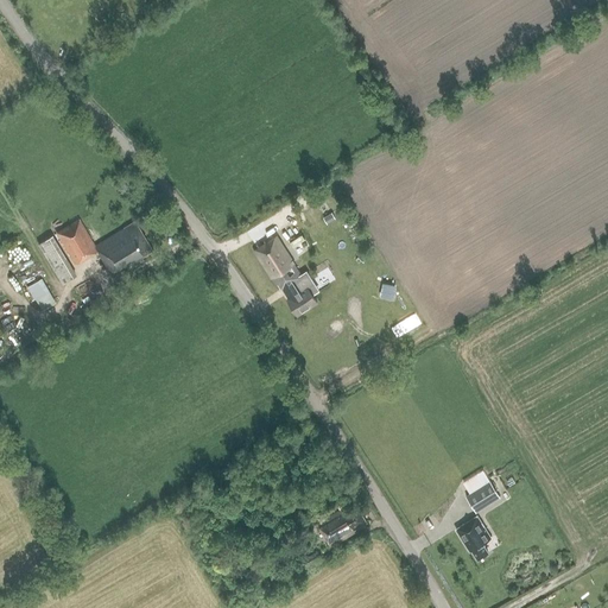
[(331,213),(323,217),(327,225),(336,219),(331,213)]
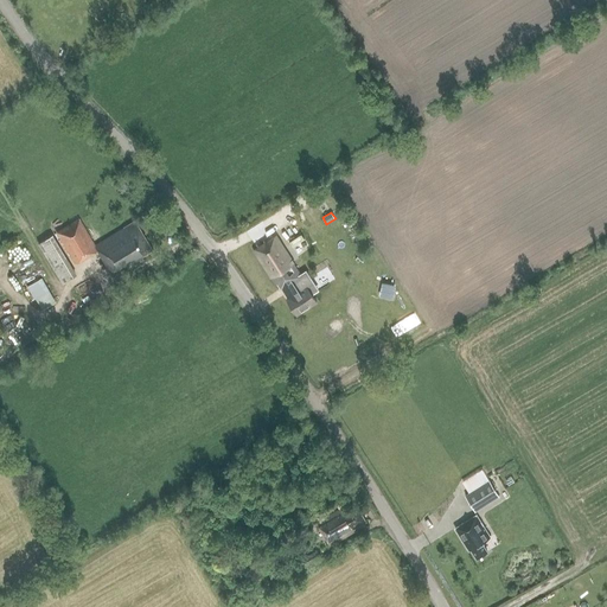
[(135,221),(123,228),(95,246),(80,219),(57,234),(76,264),(96,251),(113,278),(142,259),(141,256),(152,250),(135,221)]
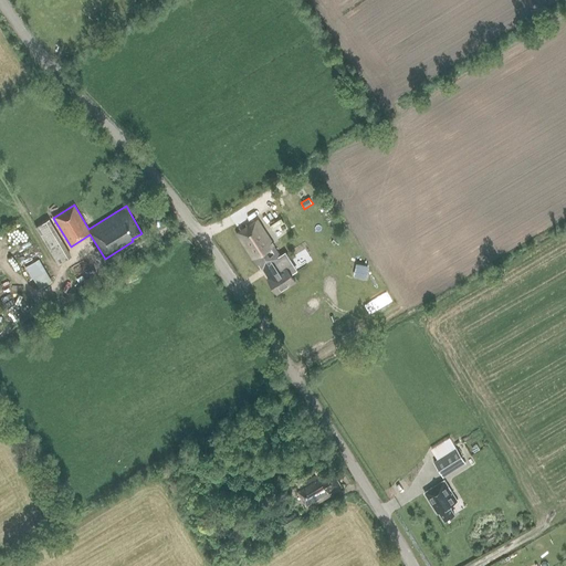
[(278,240),(291,231),(279,215),(266,223),(278,240)]
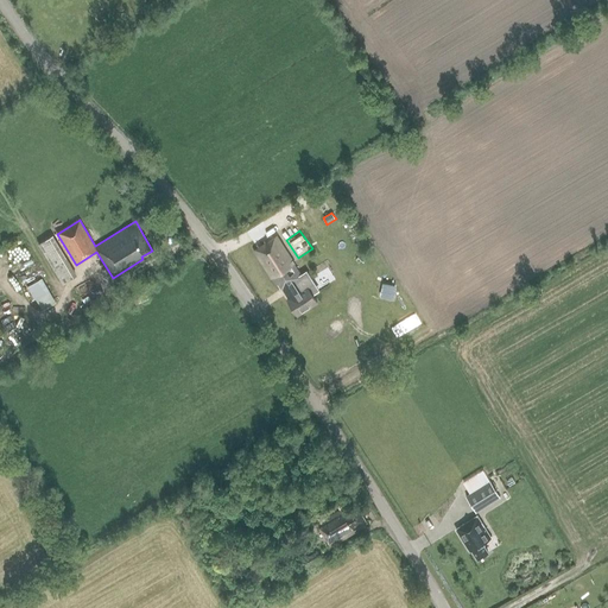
[(62,283),(75,274),(52,234),(38,241),(62,283)]
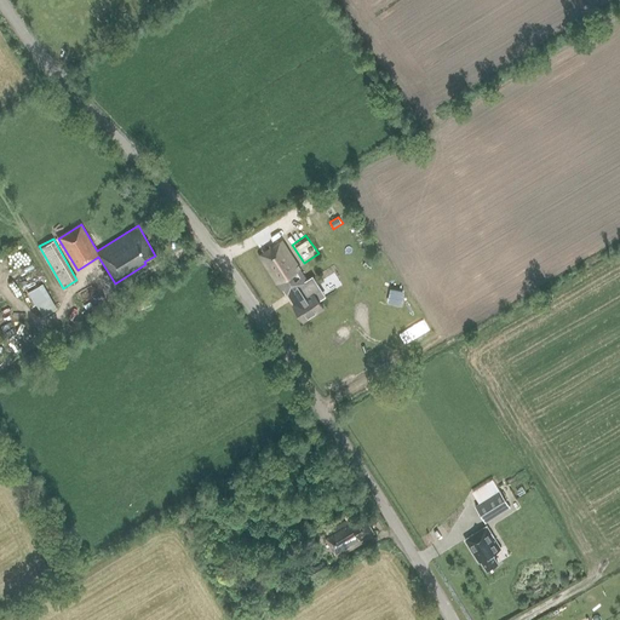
[(282,241),(259,256),(281,291),(283,290),(287,296),(288,294),(294,304),(293,305),(303,321),(323,308),(314,294),(320,291),(321,292),(313,277),(308,281),(282,241)]
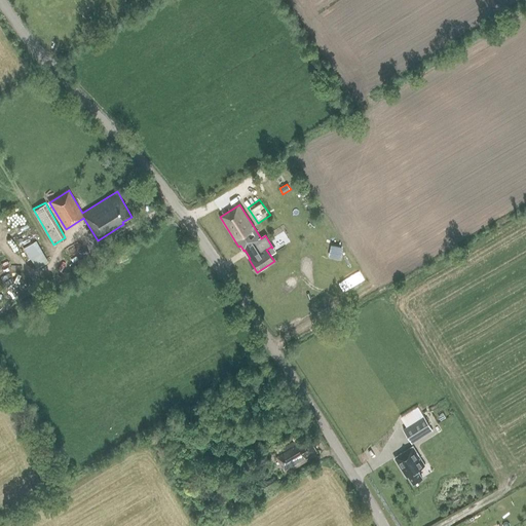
[(306,233),(326,221),(321,213),(302,225),(306,233)]
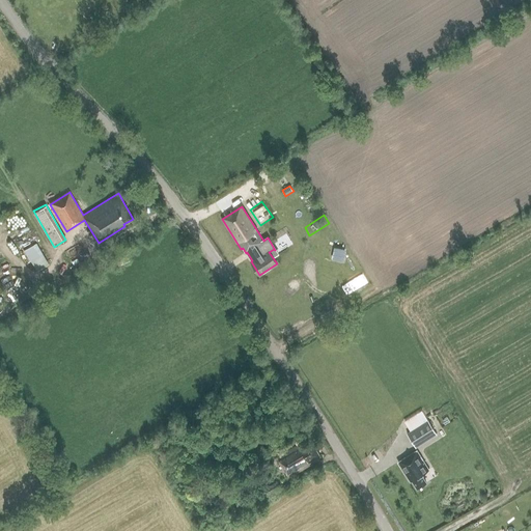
[(25,248),(34,271),(48,264),(37,242),(25,248)]
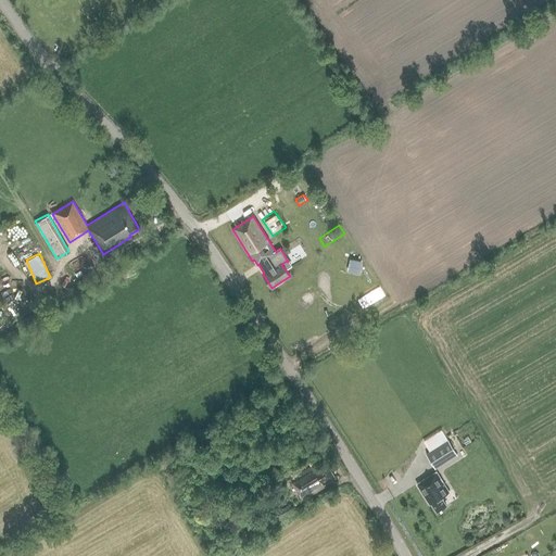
[(355,261),(352,274),(359,276),(363,262),(355,261)]
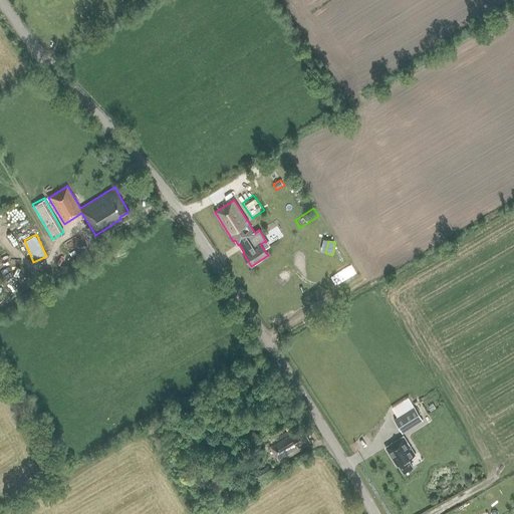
[(423,421),(417,412),(423,408),(422,405),(416,409),(414,407),(394,420),(403,433),(423,421)]
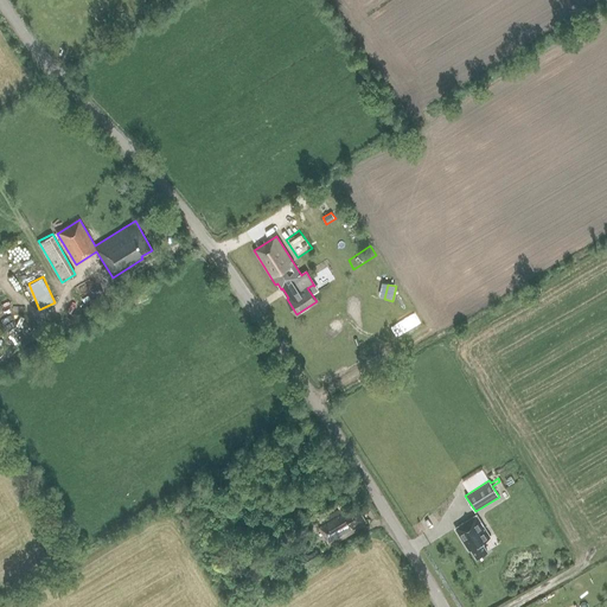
[(355,504),(349,508),(338,490),(328,496),(332,499),(333,499),(339,510),(317,523),(330,545),(355,530),(353,528),(366,521),(355,504)]
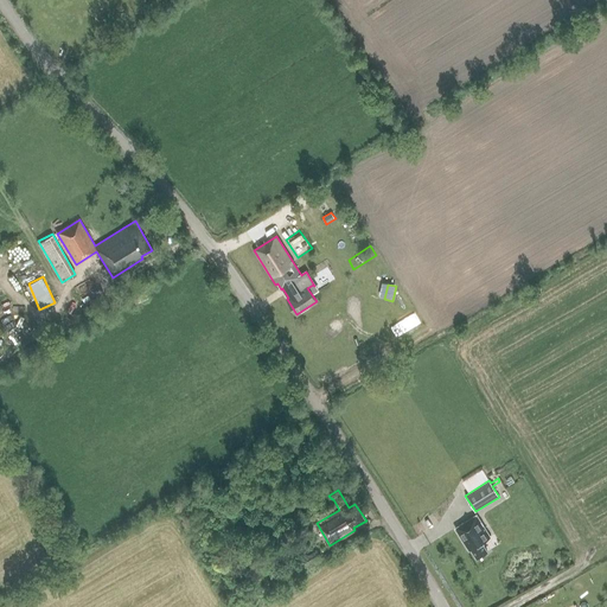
[(477,515),(455,528),(470,550),(471,549),(477,558),(487,553),(481,542),(490,537),(477,515)]
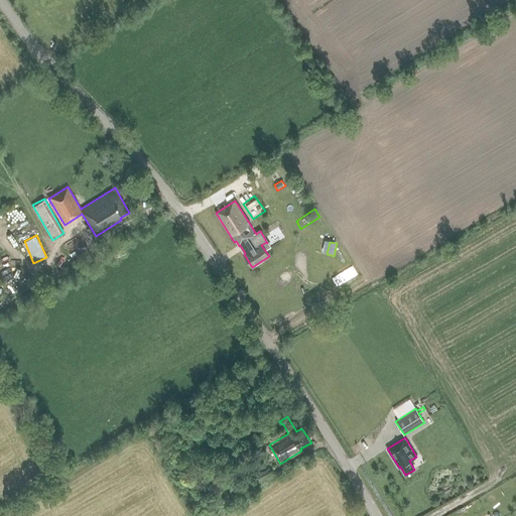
[(235,445),(231,438),(222,443),(225,450),(235,445)]
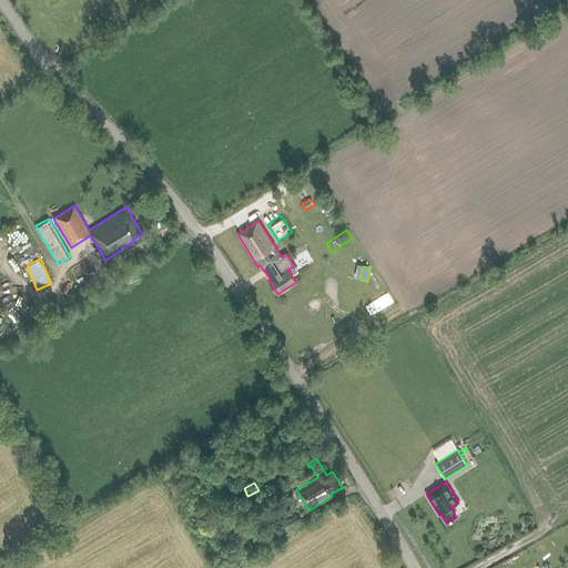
[(302,525),(293,510),(281,517),(290,531),(302,525)]
